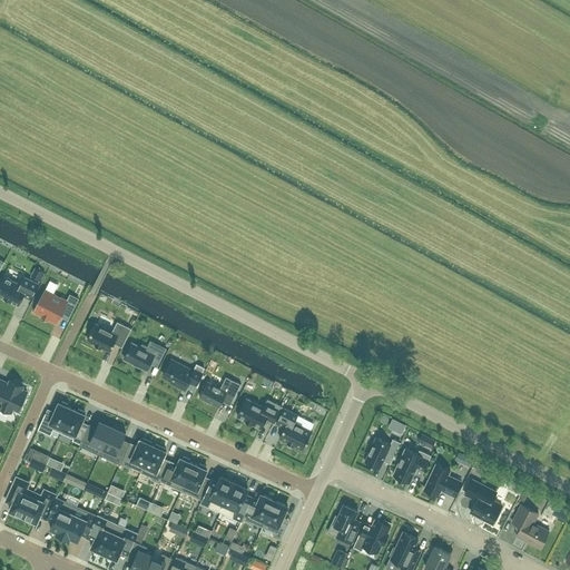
[(31,275),(40,279),(45,272),(36,266),(31,275)]
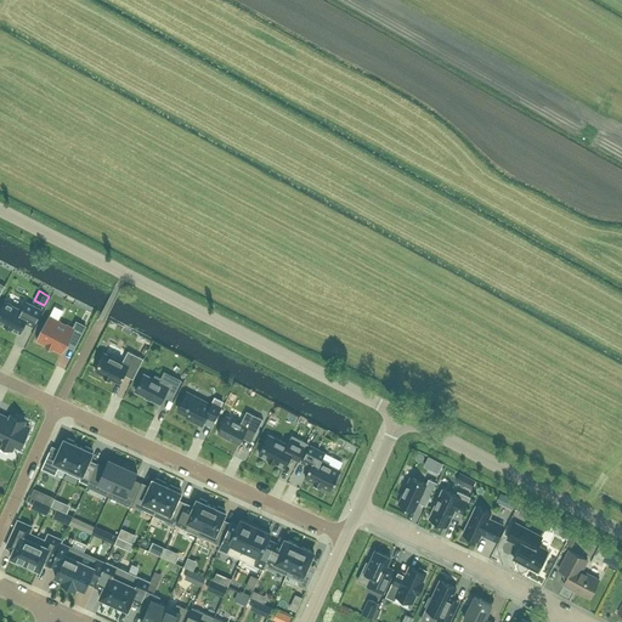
[(22,310),(5,301),(0,311),(0,321),(5,324),(5,326),(11,328),(11,327),(21,332),(26,322),(34,326),(43,310),(26,301),(22,310)]
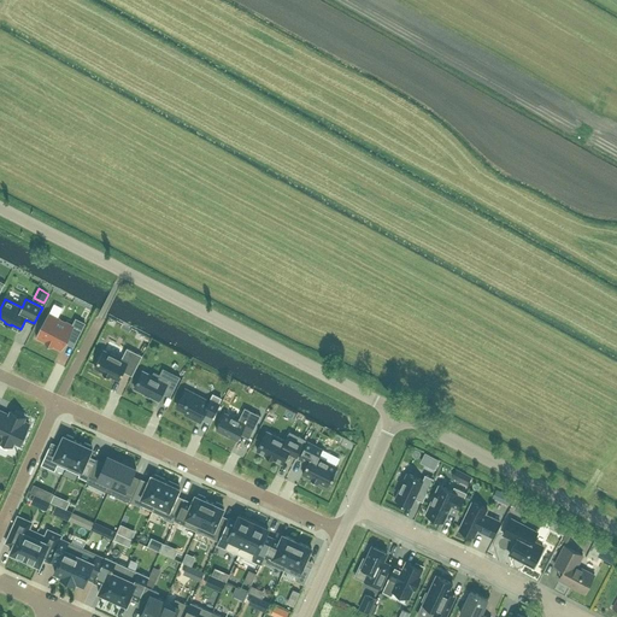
[(60,317),(58,322),(47,316),(39,333),(48,338),(46,341),(53,345),(54,341),(63,346),(65,341),(74,346),(84,323),(76,318),(74,324),(60,317)]
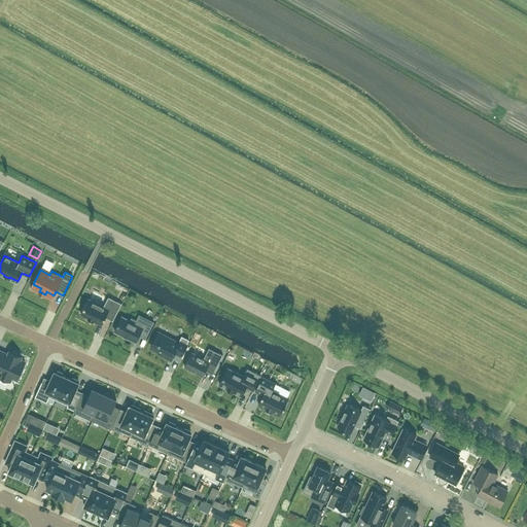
[(114,318),(121,304),(108,296),(104,306),(89,297),(80,314),(89,317),(88,318),(94,321),(95,320),(102,324),(107,315),(114,318)]
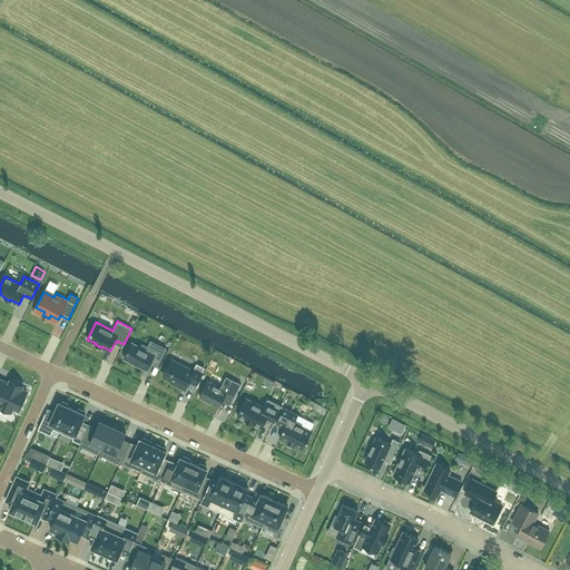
[(143,343),(140,346),(133,342),(124,357),(147,370),(153,359),(159,362),(166,349),(158,344),(156,350),(143,343)]
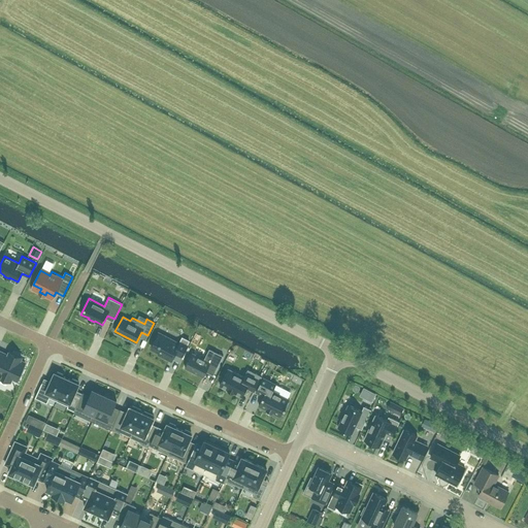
[(179,342),(159,332),(151,348),(164,354),(163,356),(171,360),(175,353),(182,356),(189,340),(183,337),(179,342)]
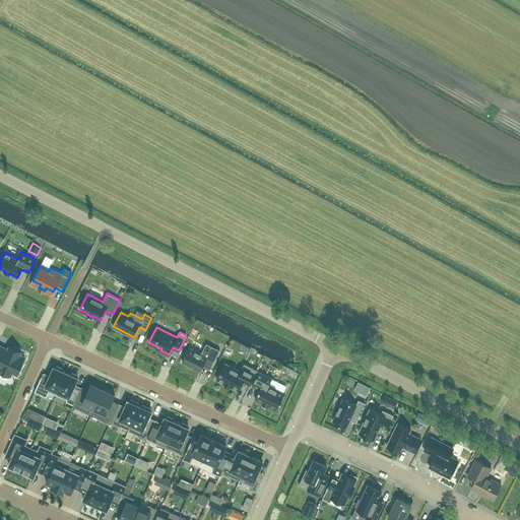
[(200,371),(205,362),(212,366),(219,350),(206,343),(201,353),(189,347),(182,362),(200,371)]
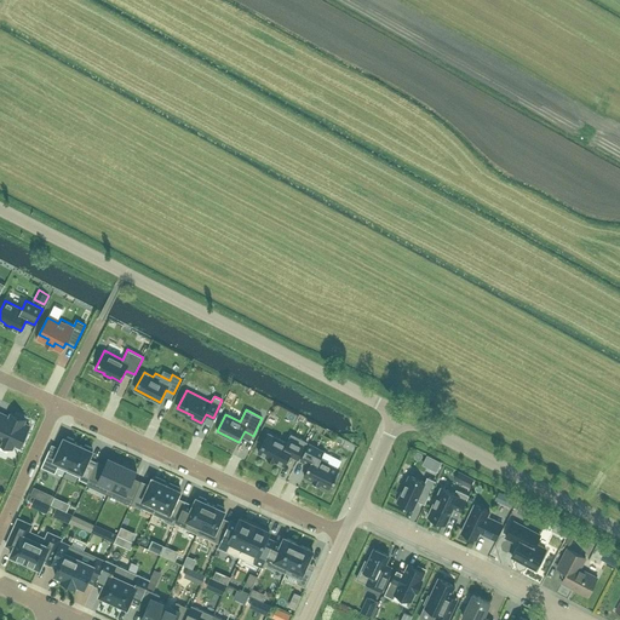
[(24,423),(26,419),(11,413),(10,417),(0,412),(0,441),(0,445),(10,449),(11,446),(12,447),(15,443),(19,446),(29,425),(24,423)]
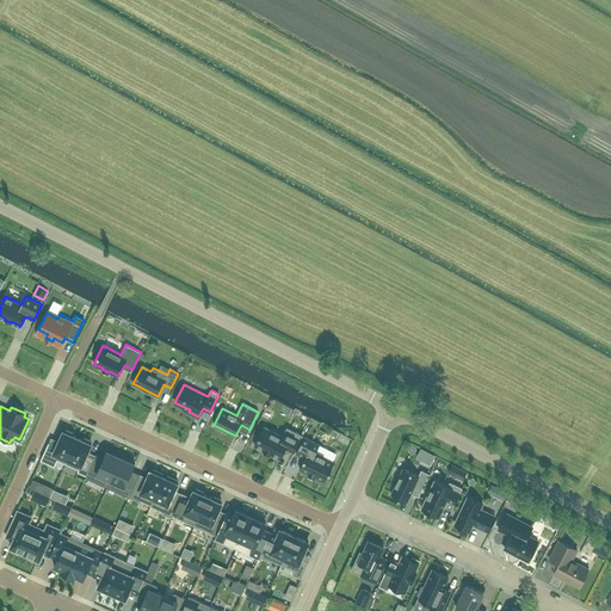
[(294,452),(302,436),(287,427),(283,436),(264,426),(254,445),(264,450),(263,451),(270,455),(271,454),(279,458),(285,448),(294,452)]
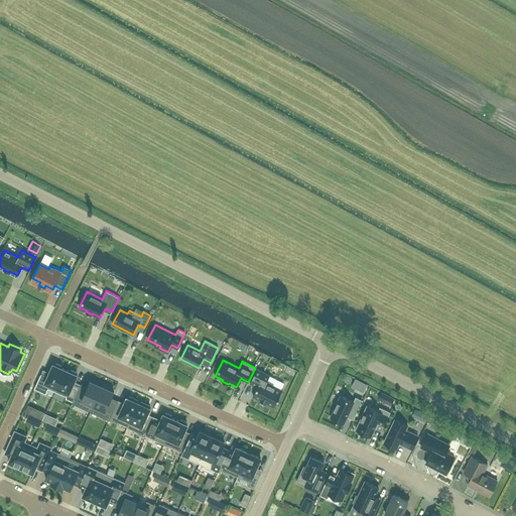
[(55,391),(66,369),(60,367),(61,365),(56,363),(55,364),(53,364),(48,376),(41,373),(34,388),(45,393),(48,388),(55,391)]
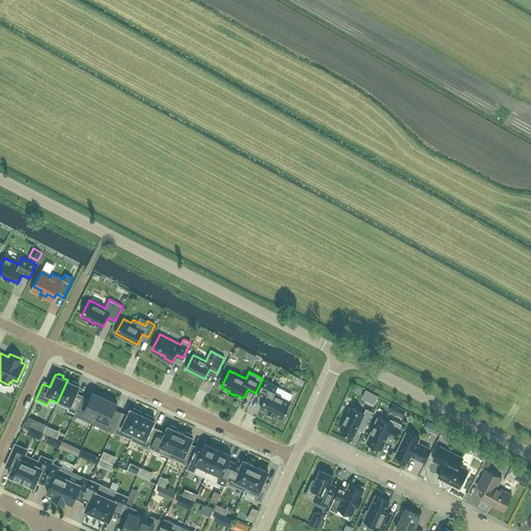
[(72,382),(67,380),(57,402),(68,408),(67,410),(75,413),(82,397),(82,396),(81,397),(76,394),(80,385),(78,385),(79,383),(73,380),(72,382)]
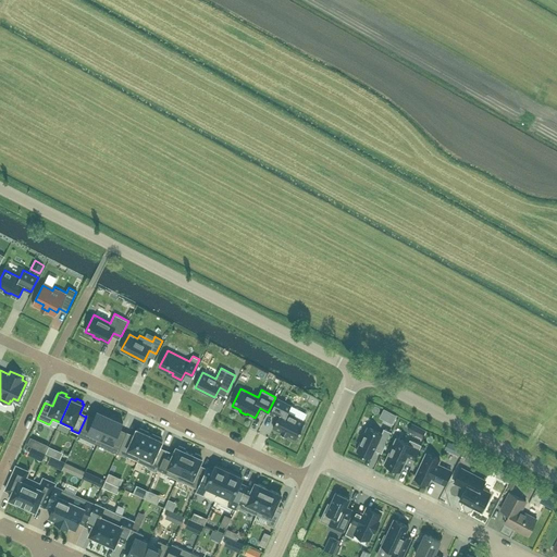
[(277,398),(270,412),(279,417),(273,428),(281,431),(281,432),(287,435),(287,434),(296,438),(297,436),(297,437),(300,431),(301,430),(301,429),(305,423),(304,423),(305,421),(304,420),(307,413),(277,398)]
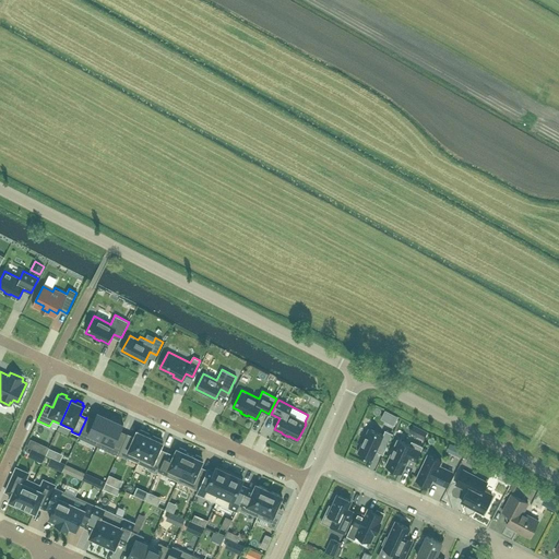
[(99,443),(110,418),(97,412),(93,423),(86,419),(79,435),(79,437),(87,440),(88,438),(99,443)]
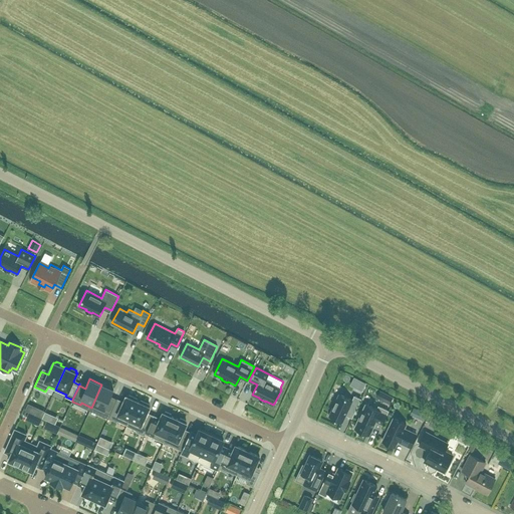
[(365,382),(361,380),(357,388),(361,390),(365,382)]
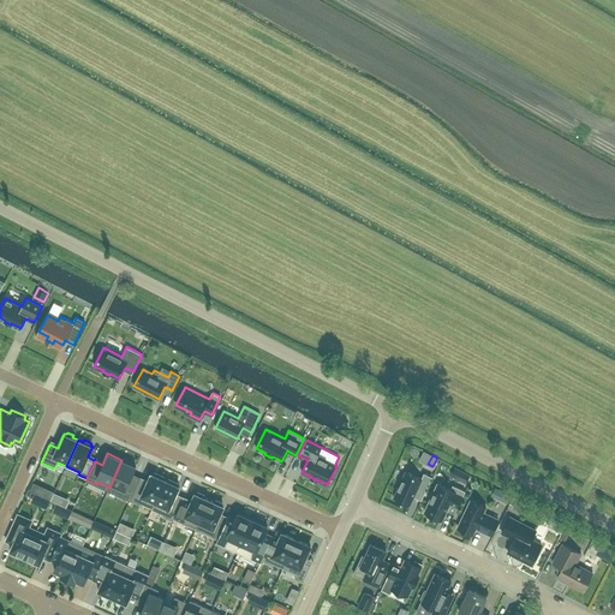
[(120,496),(130,500),(138,482),(131,478),(136,466),(121,460),(109,488),(121,493),(120,496)]
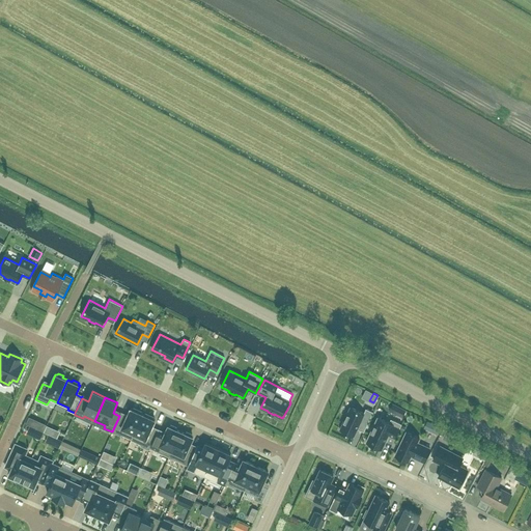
[(367,425),(373,412),(366,408),(364,413),(351,407),(340,428),(354,436),(360,422),(367,425)]
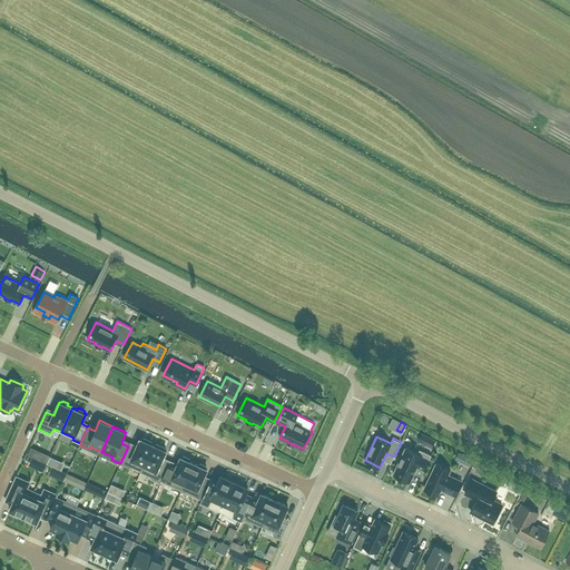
[(143,440),(140,439),(135,450),(128,446),(120,463),(130,468),(130,467),(141,471),(140,472),(141,472),(154,444),(151,444),(153,442),(144,438),(143,440)]
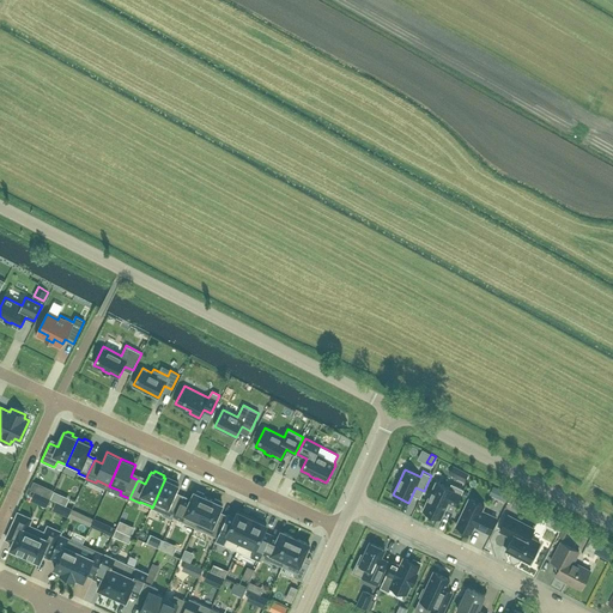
[(167,479),(165,478),(152,508),(163,513),(162,514),(173,519),(181,501),(175,498),(174,496),(180,485),(177,484),(177,481),(168,477),(167,479)]
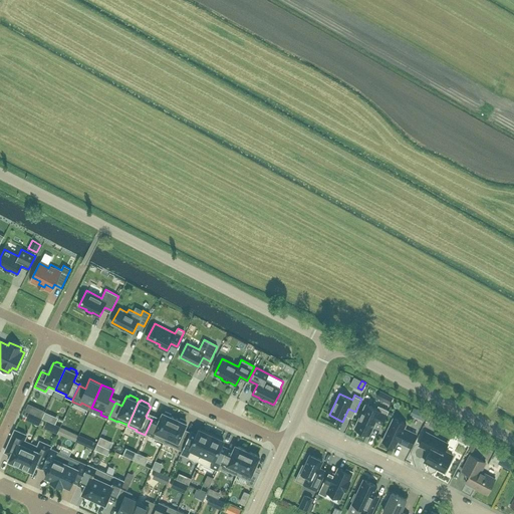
[(382,424),(389,410),(378,405),(376,409),(365,404),(354,428),(356,428),(355,430),(362,433),(362,431),(369,435),(375,421),(382,424)]
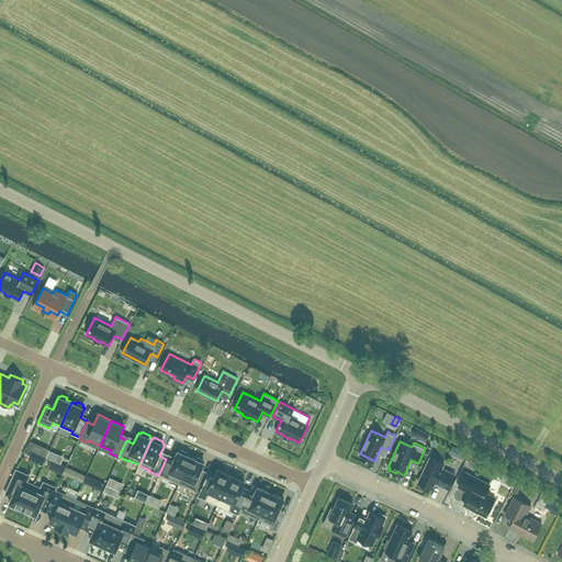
[(40,446),(36,452),(46,457),(48,449),(40,446)]
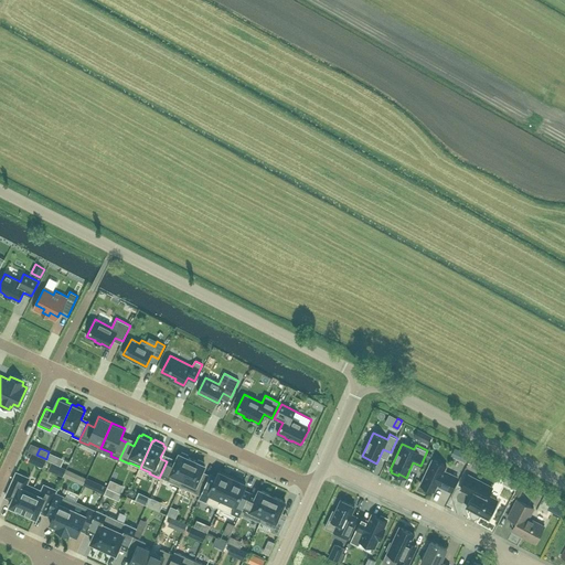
[(176,461),(169,458),(167,461),(159,479),(179,488),(180,486),(192,459),(188,457),(189,455),(182,451),(181,454),(179,452),(176,461)]
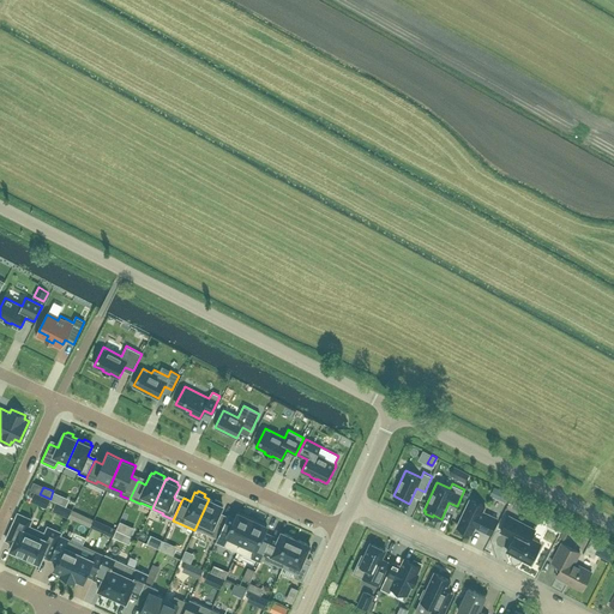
[(47,507),(50,499),(48,499),(43,495),(35,492),(31,500),(47,507)]
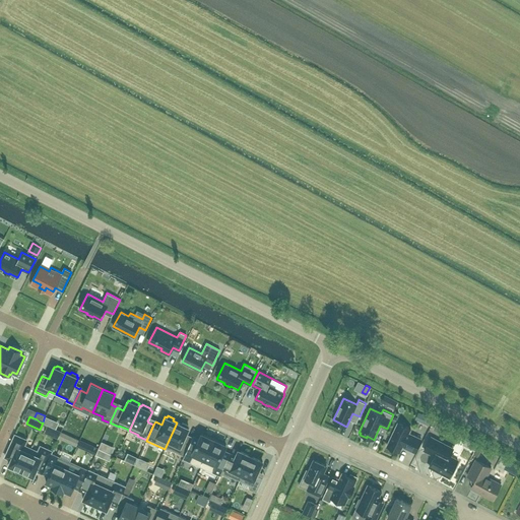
[(46,416),(43,423),(48,426),(50,426),(52,419),(46,416)]
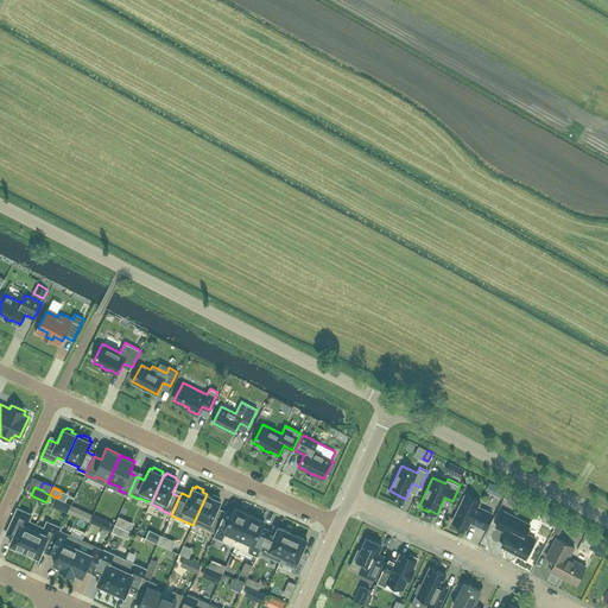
[(523,500),(512,493),(507,501),(519,507),(523,500)]
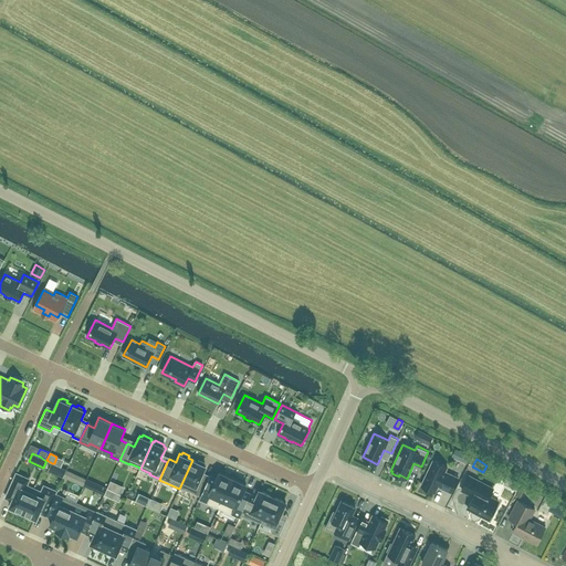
[(192,460),(180,486),(200,495),(210,474),(203,472),(206,465),(205,464),(205,463),(198,460),(197,462),(192,460)]
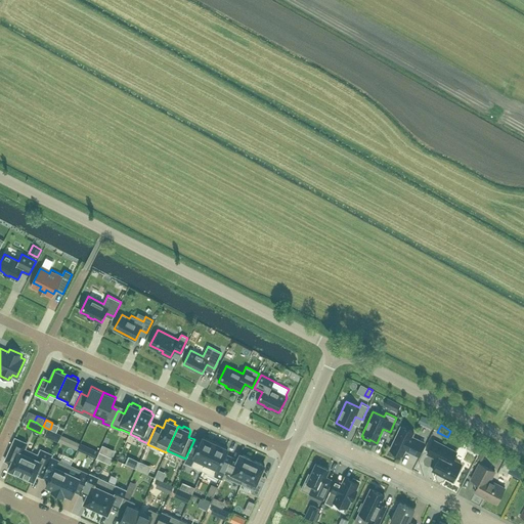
[(403,455),(406,448),(409,450),(409,451),(418,455),(425,442),(411,436),(413,432),(401,426),(390,449),(403,455)]
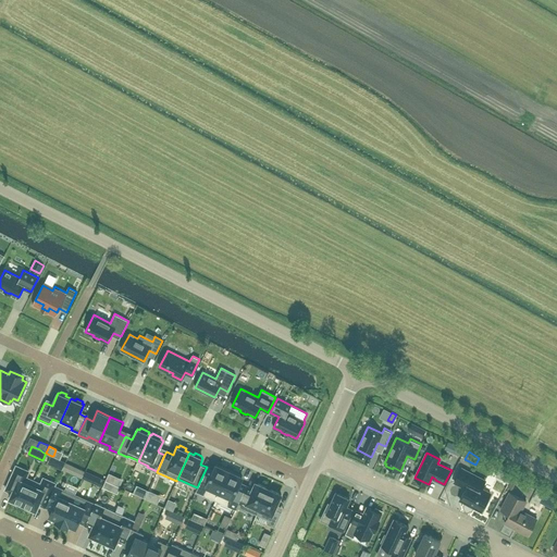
[(62,469),(65,461),(63,460),(53,456),(51,456),(48,462),(62,469)]
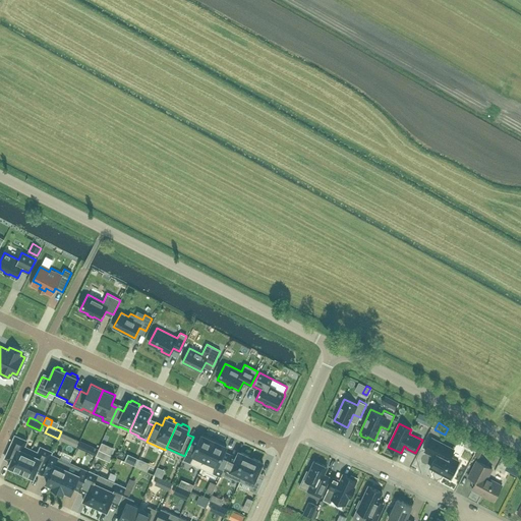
[(76,446),(79,441),(77,440),(61,432),(59,438),(76,446)]
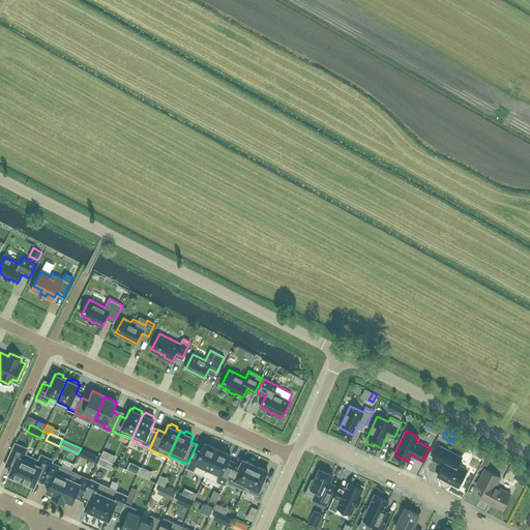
[(205,476),(218,447),(205,442),(203,447),(197,445),(196,447),(187,466),(186,467),(205,476)]
